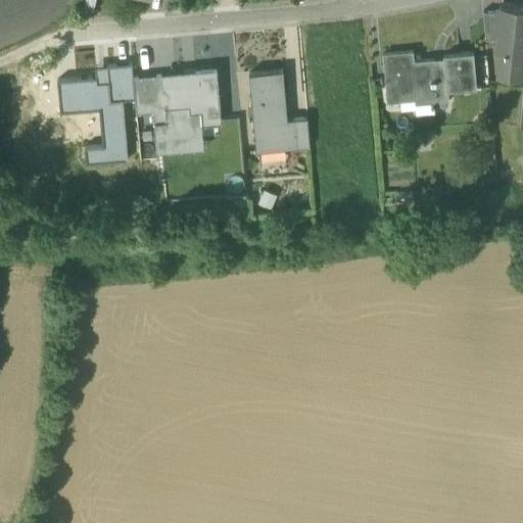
[(522,11),(500,9),(498,17),(496,35),(500,36),(498,44),(497,52),(502,53),(500,73),(522,75),(522,11)]
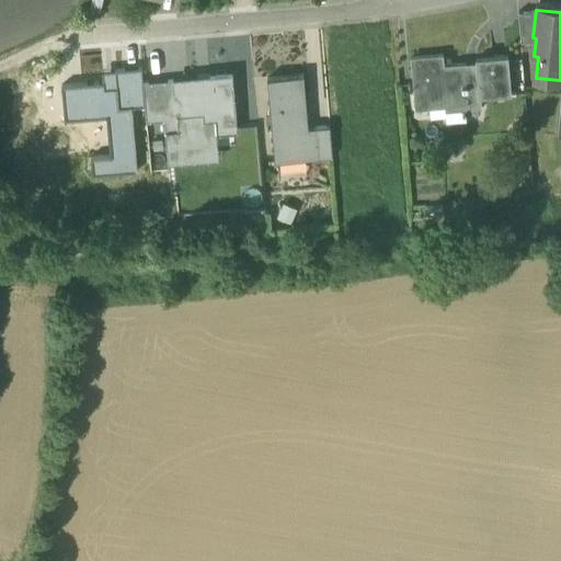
[(535,19),(518,16),(521,46),(535,47),(536,38),(533,37),(535,19)]
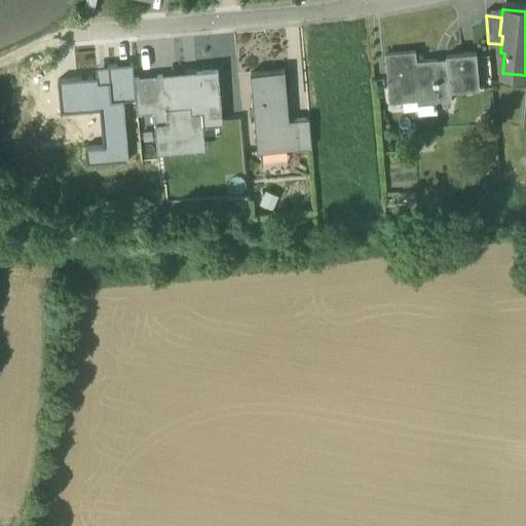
[(436,64),(416,65),(415,55),(385,58),(389,108),(403,107),(402,101),(417,100),(417,103),(433,102),(433,108),(436,108),(451,107),(450,97),(479,95),(476,58),(446,60),(446,67),(437,68),(436,64)]
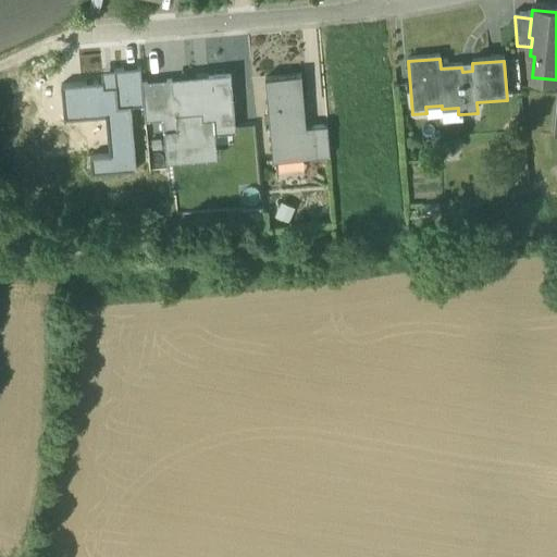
[(131,111),(144,110),(140,72),(114,73),(114,76),(101,77),(102,86),(103,86),(104,90),(128,88),(131,111)]
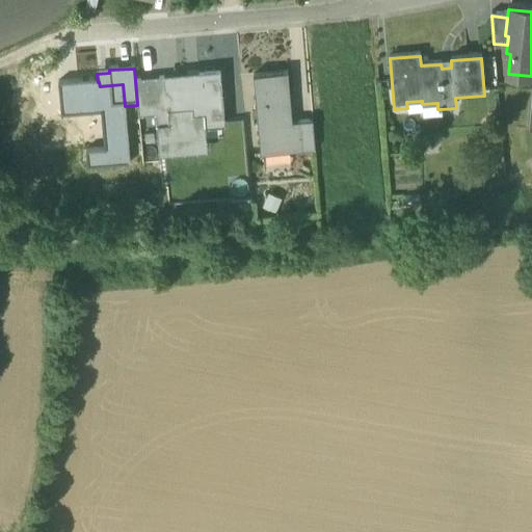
[(288,74),(253,77),(260,159),(301,156),(298,125),(292,126),(288,74)]
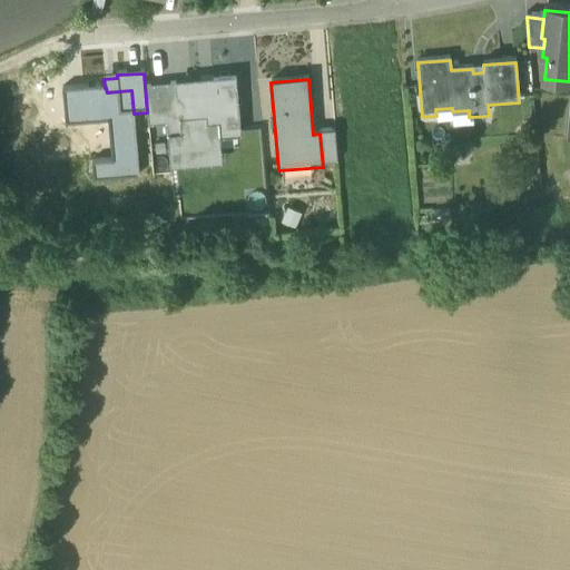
[(214,88),(176,91),(179,125),(203,123),(203,129),(217,127),(218,138),(224,137),(241,136),(235,81),(214,84),(214,88)]
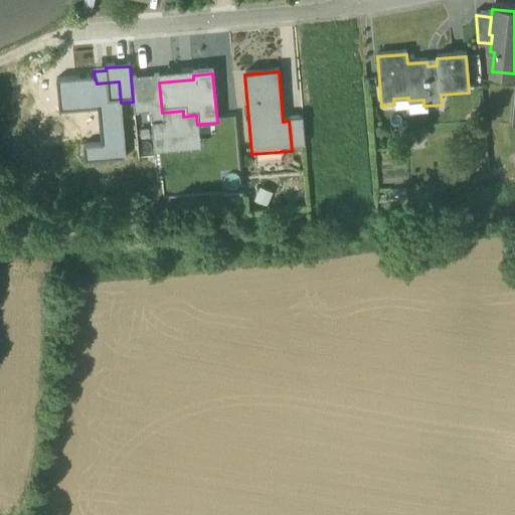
[(95,79),(56,82),(59,116),(98,113),(101,149),(83,150),(84,167),(126,164),(121,103),(119,81),(97,83),(96,79),(95,79)]
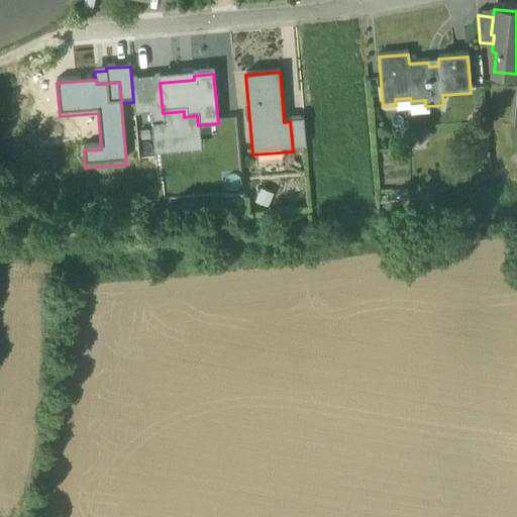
[(160,83),(145,84),(148,115),(151,114),(163,113),(160,83)]
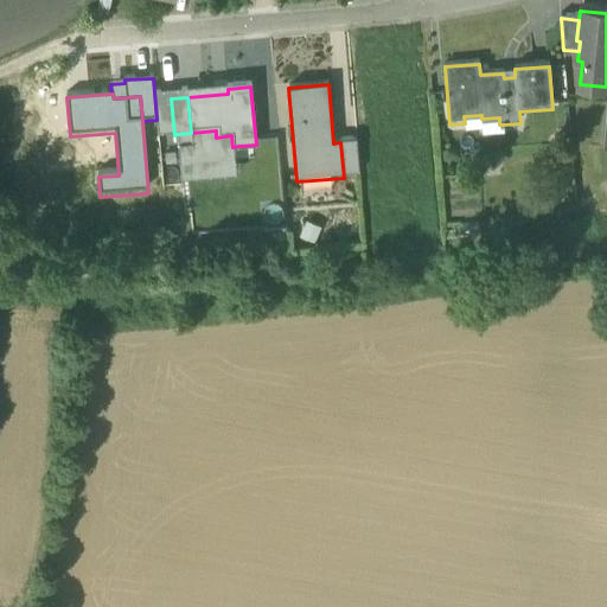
[(481,115),(464,116),(465,123),(466,134),(483,132),(483,139),(500,138),(504,138),(503,125),(499,125),(499,117),(481,119),(481,115)]
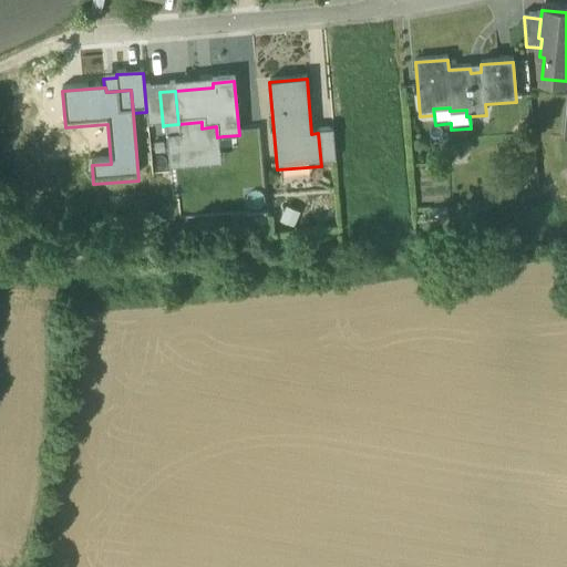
[(166,125),(171,172),(225,167),(223,136),(217,137),(216,126),(202,129),(202,122),(178,124),(166,125)]
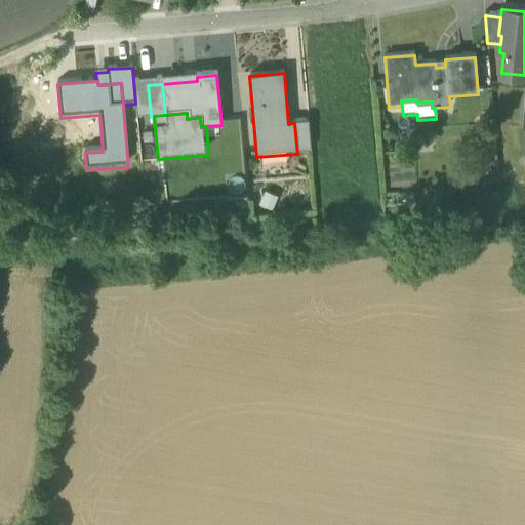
[(309,122),(294,123),(297,154),(311,152),(309,122)]
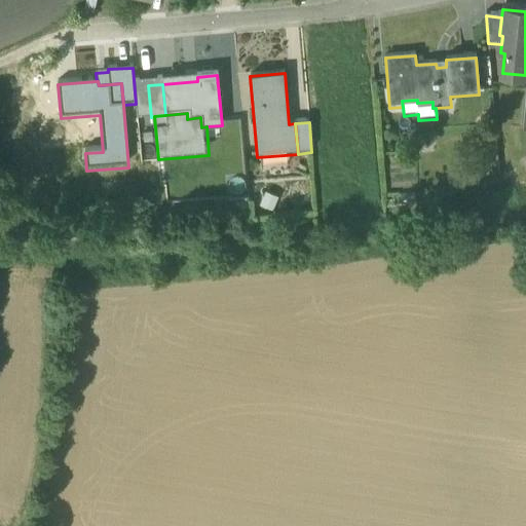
[(288,155),(263,157),(263,166),(289,164),(288,155)]
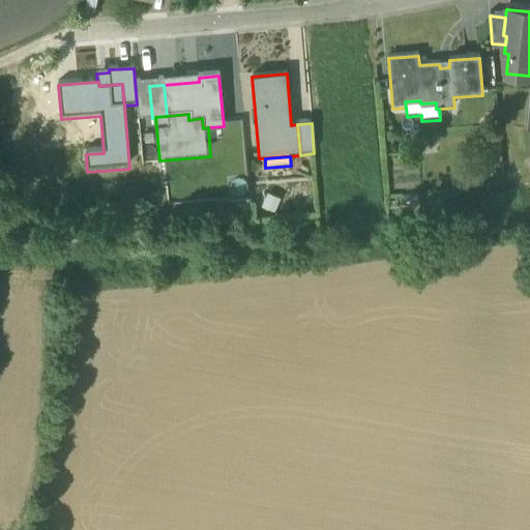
All buildings are outlined.
